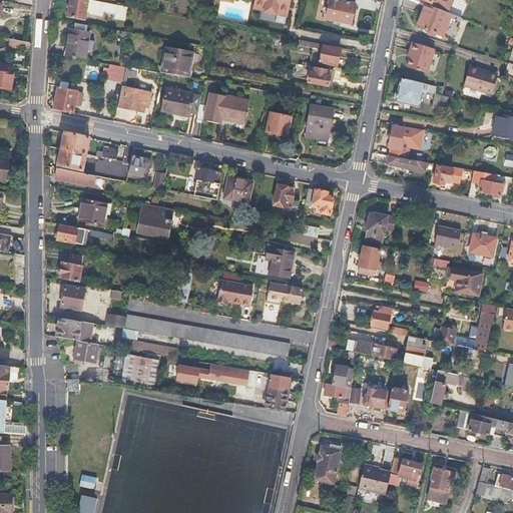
[(113,4),(99,2),(89,0),(70,0),(67,16),(83,19),(84,11),(88,12),(88,14),(101,16),(102,11),(112,13),(111,18),(123,20),(125,7),(113,4)]
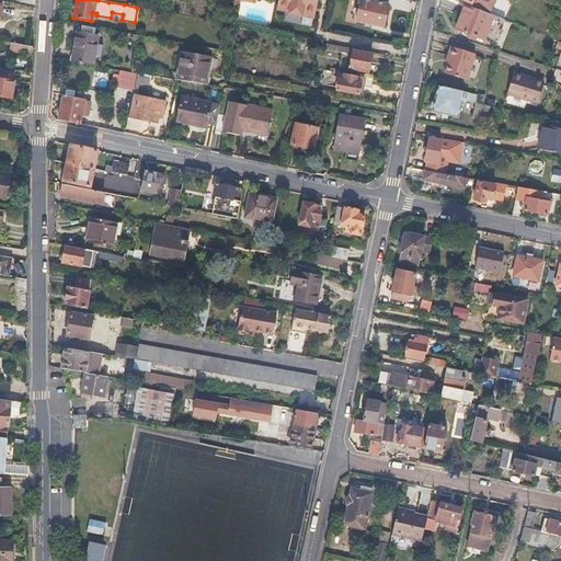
[(317,0),(278,0),(277,4),(290,7),(289,13),(302,15),(304,10),(316,12),(317,0)]
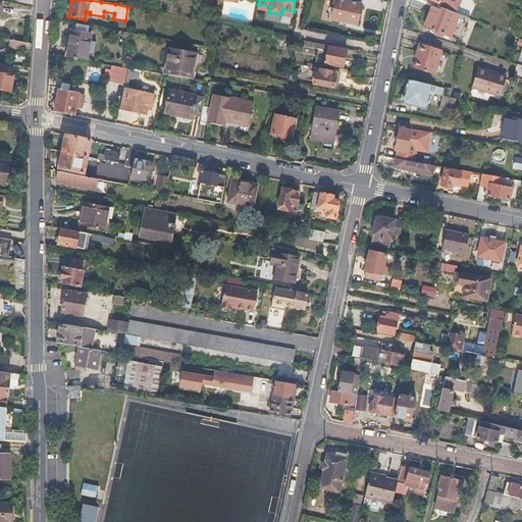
[(362,0),(335,0),(332,18),(358,23),(362,0)]
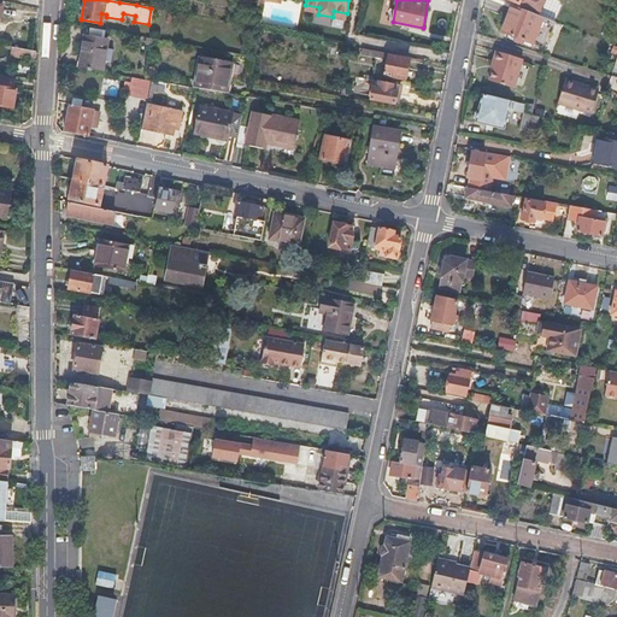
[(511,0),(519,4),(518,7),(526,10),(536,15),(541,0),(511,0)]
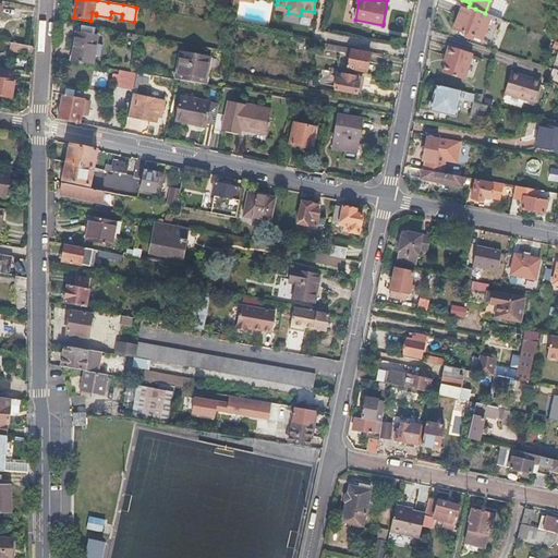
[(469,7),(463,4),(453,27),(483,39),(492,15),(488,14),(485,13),(475,9),(469,7)]
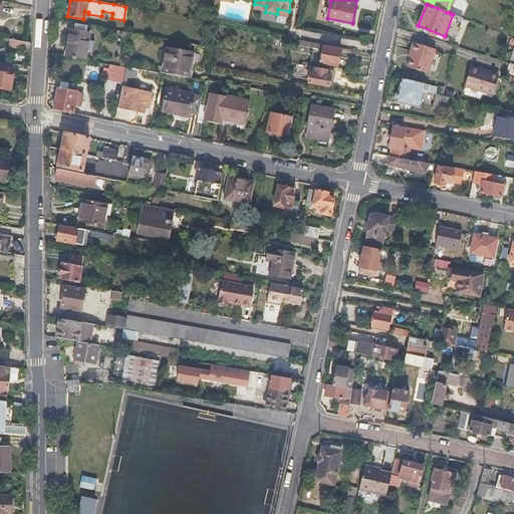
[(167,16),(157,14),(156,21),(165,23),(167,16)]
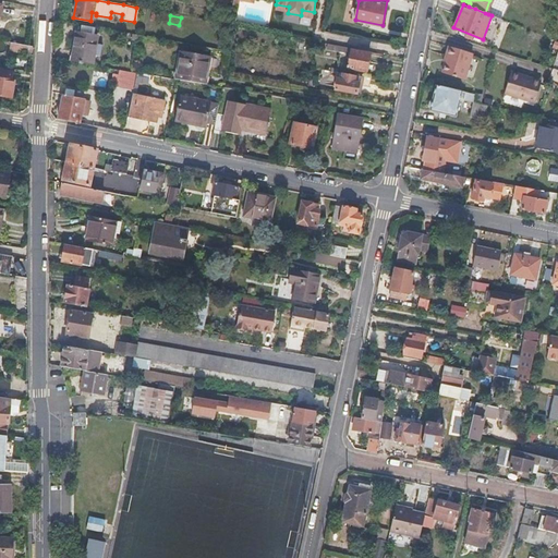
[(81,25),(80,33),(94,35),(95,27),(81,25)]
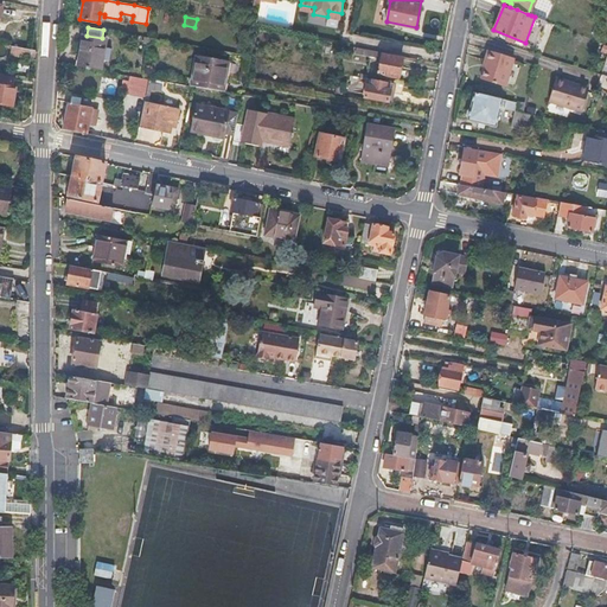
[(83,34),(77,65),(100,70),(102,59),(103,46),(104,38),(102,38),(87,36),(83,34)]
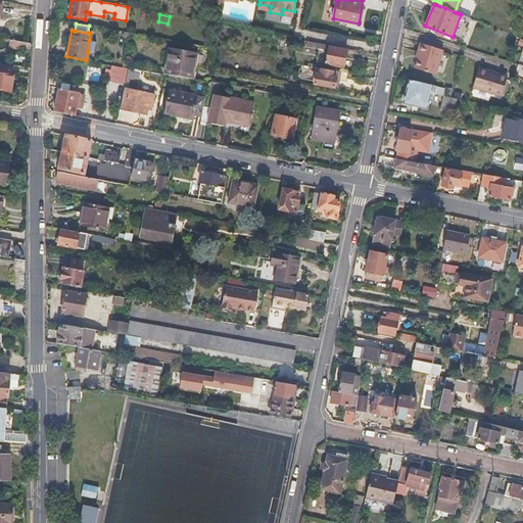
[(330,44),(307,40),(306,45),(329,49),(330,46),(330,44)]
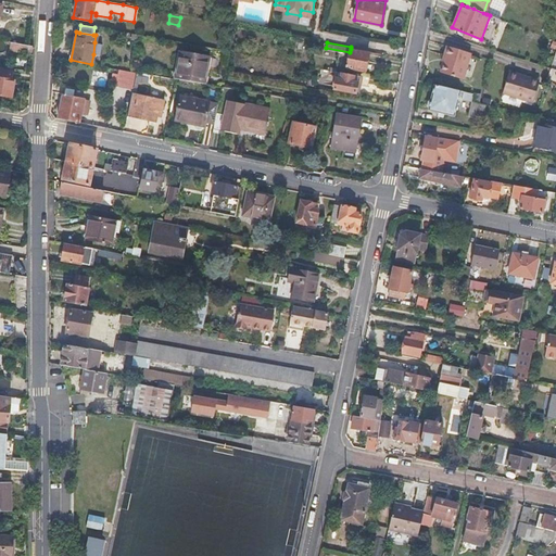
[(9,51),(16,52),(17,45),(10,43),(9,51)]
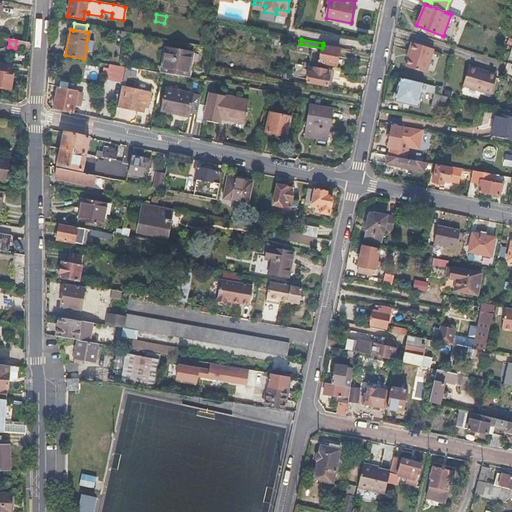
[(16,41),(15,48),(14,53),(21,54),(22,49),(29,50),(30,43),(28,43),(16,41)]
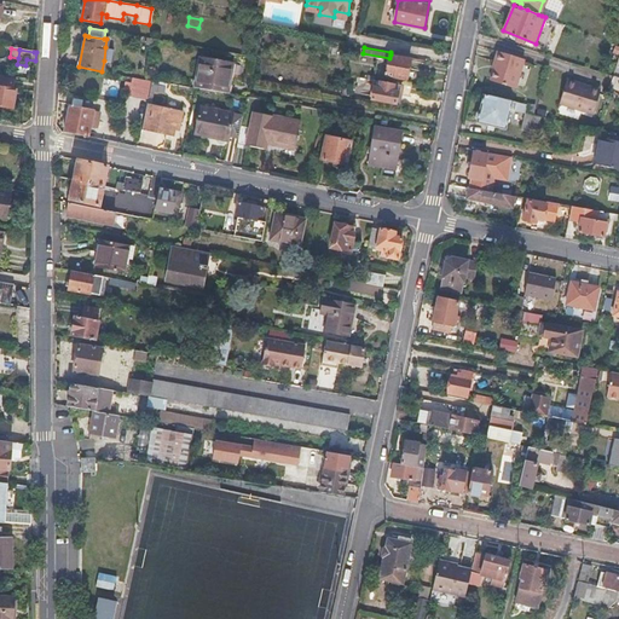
[(524,61),(498,52),(495,63),(497,64),(491,81),(515,88),(524,61)]
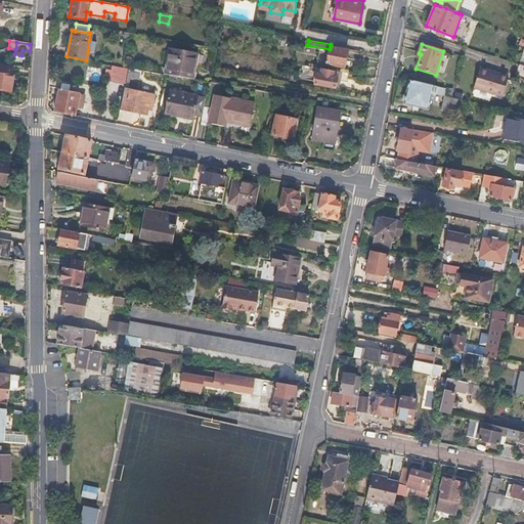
[(348,49),(331,46),(330,49),(328,63),(345,67),(348,49)]
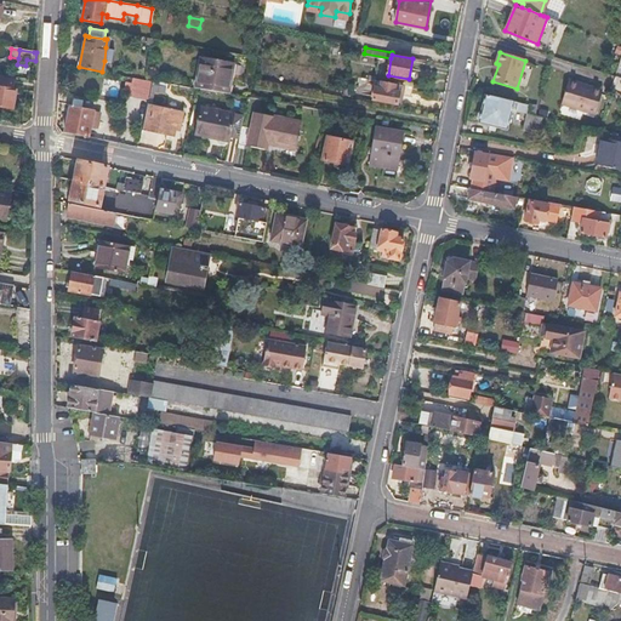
[(203,57),(197,87),(227,92),(232,63),(203,57)]
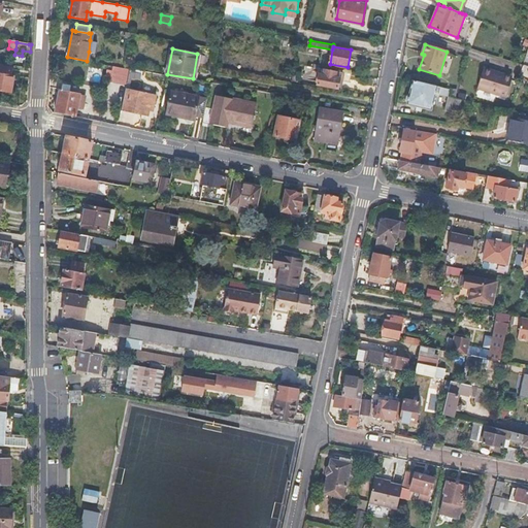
[(0,90),(11,93),(13,76),(11,75),(12,67),(1,65),(0,69),(0,90)]
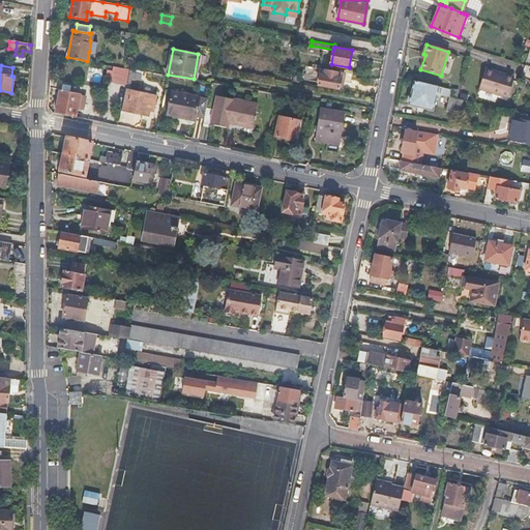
[(126,84),(129,68),(113,65),(110,80),(126,84)]
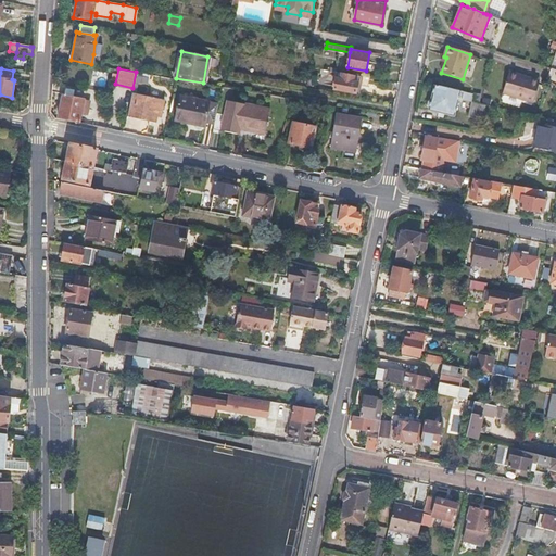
[(363,76),(338,72),(335,89),(359,93),(363,76)]
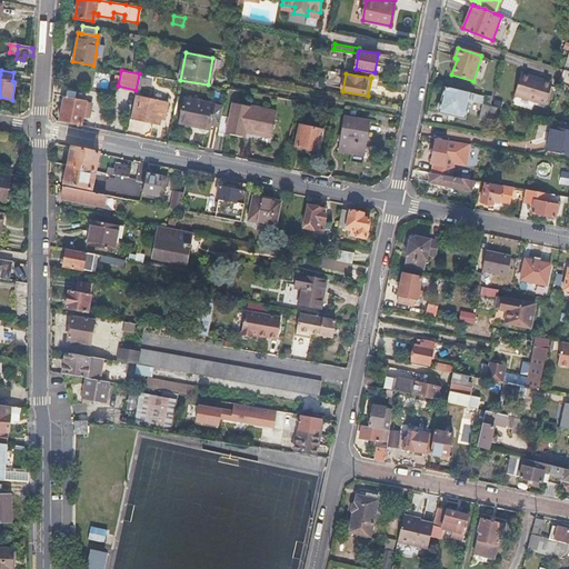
[(538,82),(539,78),(522,73),(516,97),(547,106),(552,87),(538,82)]
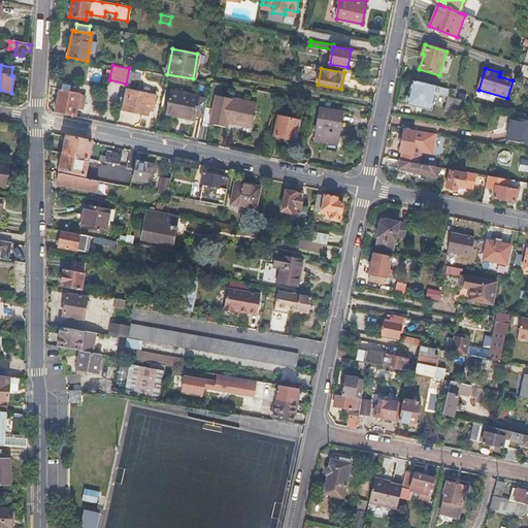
[(499,76),(513,80),(514,76),(500,72),(499,76)]
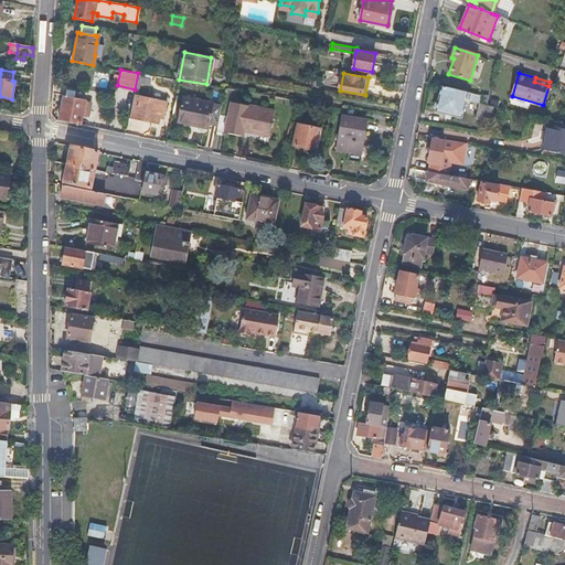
[(466,100),(467,93),(441,86),(437,102),(435,103),(433,109),(435,110),(435,113),(461,118),(466,100)]
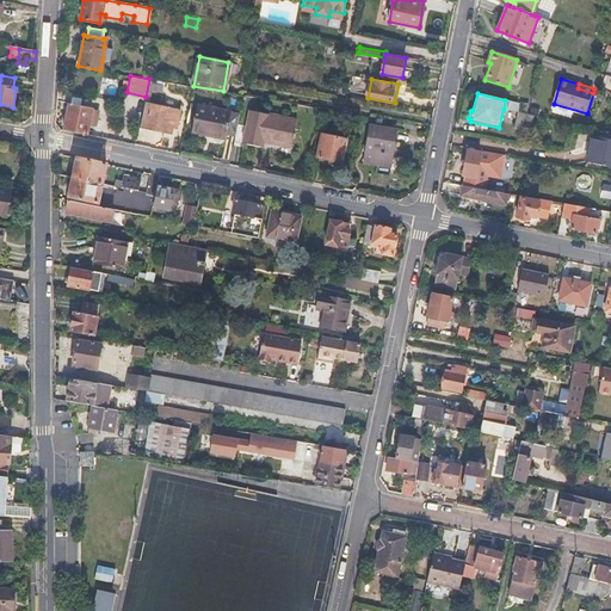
[(69,104),(63,130),(86,135),(88,127),(94,128),(97,117),(110,119),(109,123),(115,124),(116,121),(119,121),(121,113),(105,110),(106,103),(93,100),(93,99),(79,97),(76,105),(69,104)]
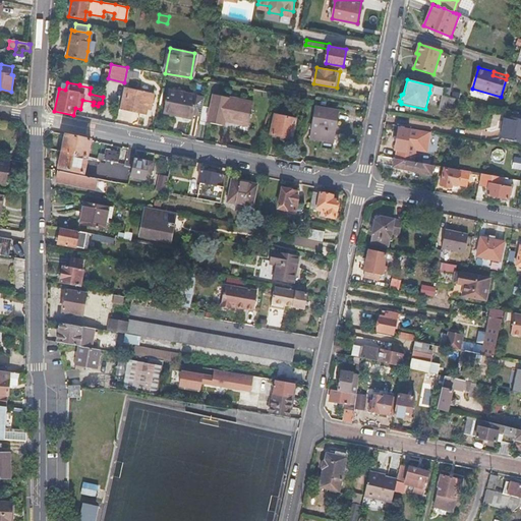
[(444,89),(430,85),(429,93),(442,96),(444,89)]
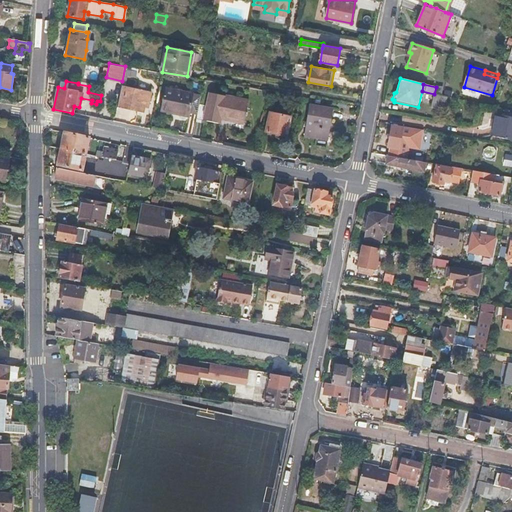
[(151,92),(122,85),(118,107),(143,112),(145,104),(149,105),(151,92)]
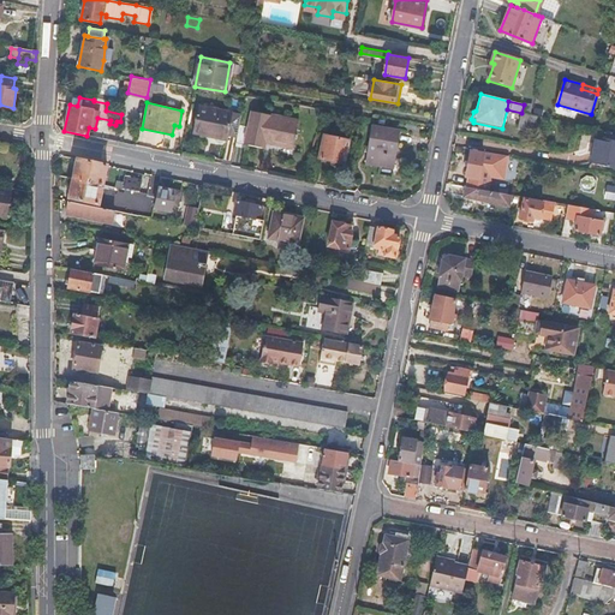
[(525,105),(523,113),(531,115),(533,107),(525,105)]
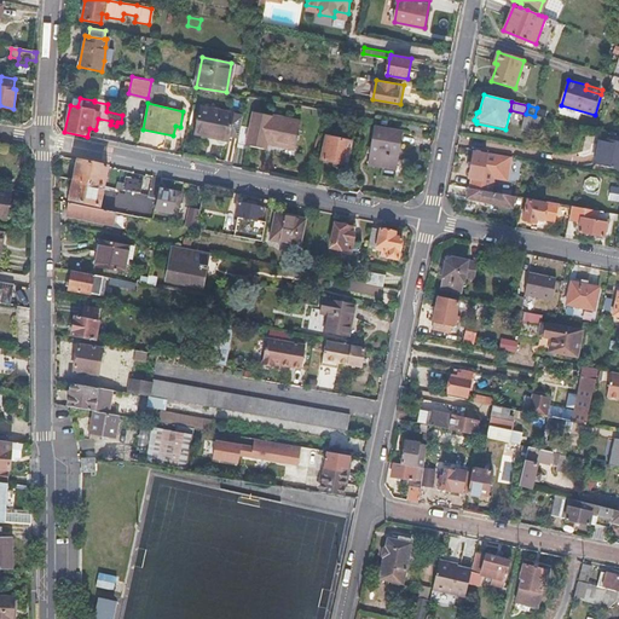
[(201,106),(196,133),(230,140),(231,136),(238,137),(243,115),(236,114),(236,113),(201,106)]
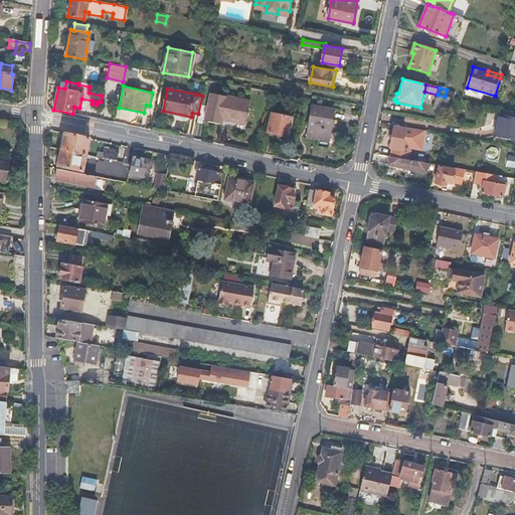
[(250,102),(211,94),(206,120),(222,124),(224,116),(228,117),(228,120),(229,120),(246,124),(247,116),(249,116),(249,113),(248,113),(250,102)]
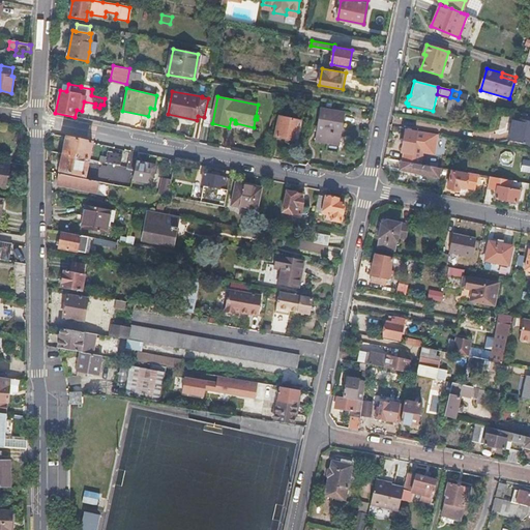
[(450,97),(449,97),(447,111),(462,114),(465,100),(460,99),(458,99),(450,97)]
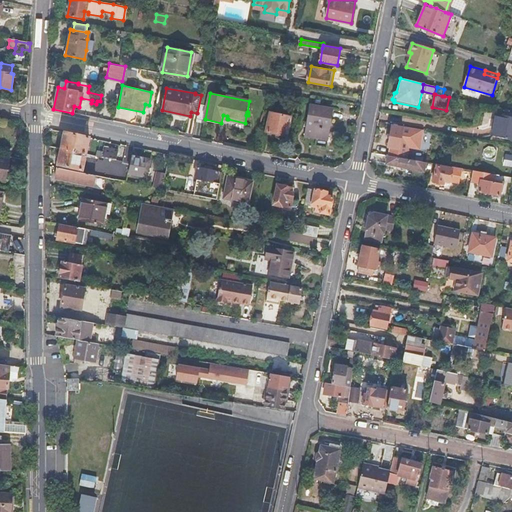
[(311,104),(306,135),(328,138),(333,107),(311,104)]
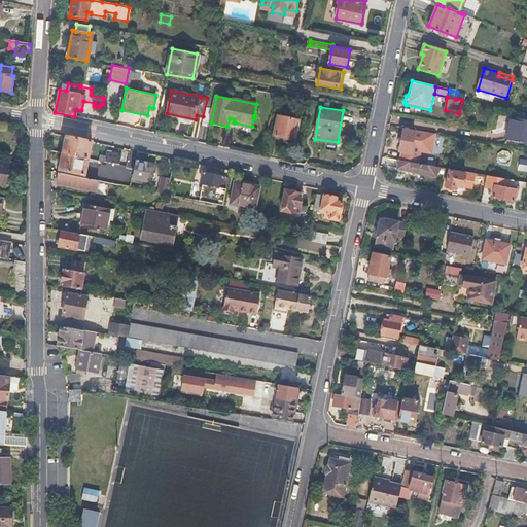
[(273,135),(294,140),(300,118),(278,114),(273,135)]
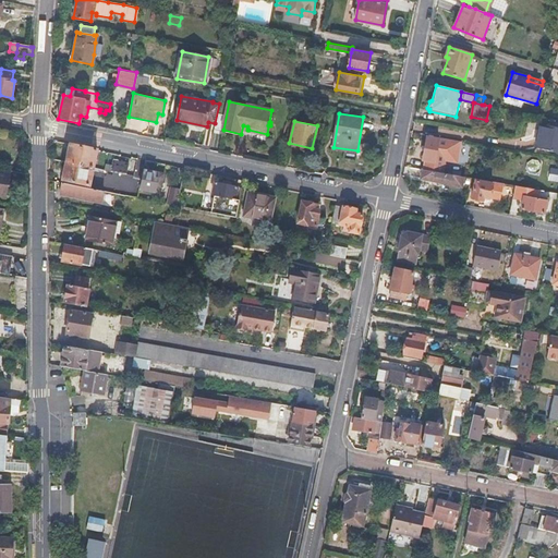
[(557,128),(541,124),(535,148),(557,153),(557,128)]
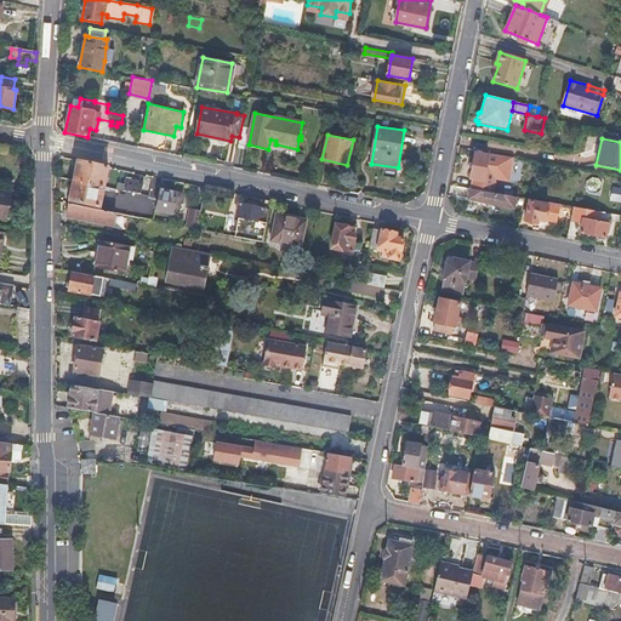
[(471,177),(473,178),(471,188),(489,192),(491,181),(494,182),(495,177),(508,180),(512,158),(510,158),(488,154),(486,155),(474,153),(471,177)]
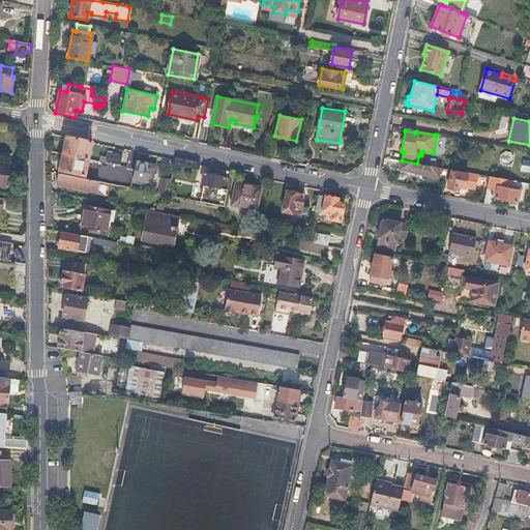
[(63,154),(89,159),(92,142),(67,137),(63,154)]
